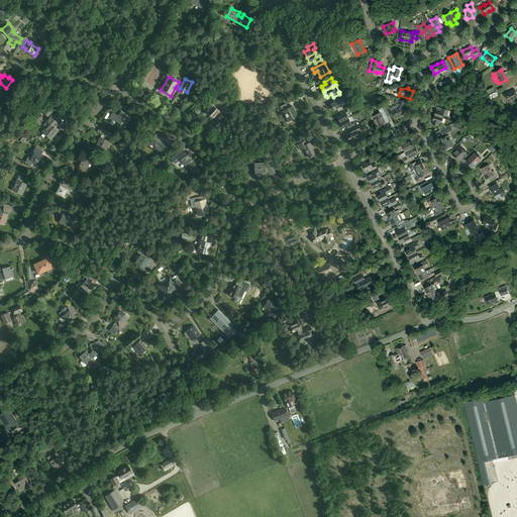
[(516,96),(514,90),(504,95),(508,102),(516,97),(516,96)]
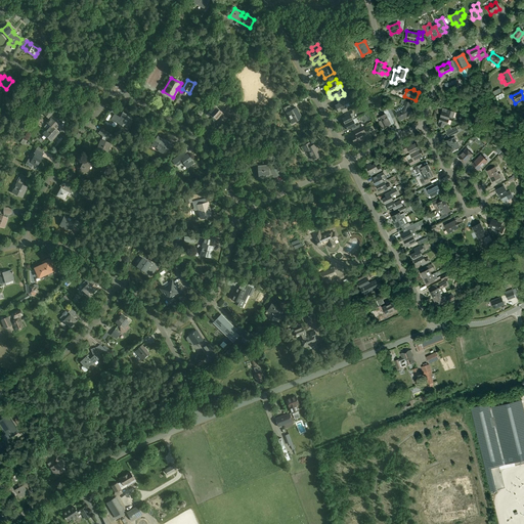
[(348,111),(346,107),(345,104),(348,102),(345,97),(339,99),(341,102),(335,105),(338,112),(341,110),(343,113),(348,111)]
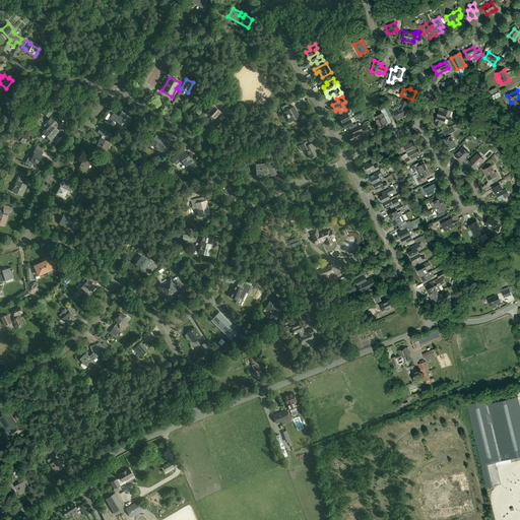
[(402,108),(393,112),(397,120),(403,116),(408,113),(406,109),(408,103),(401,101),(400,106),(401,106),(402,108)]
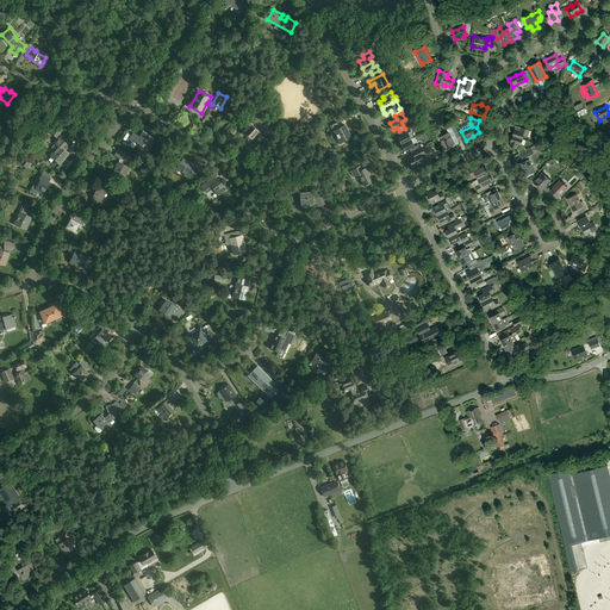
[(350,137),(346,126),(341,129),(337,122),(330,126),(334,132),(335,131),(340,142),(350,137)]
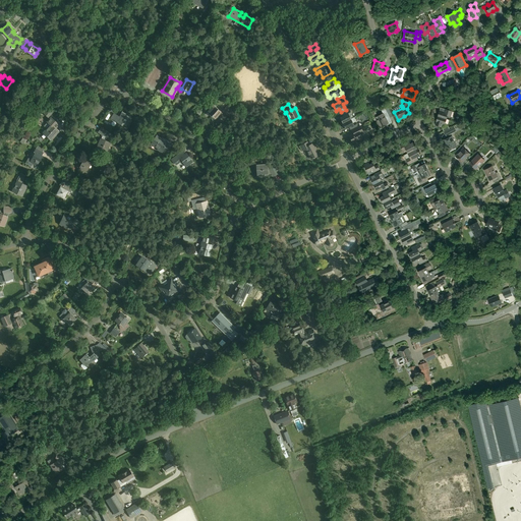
[(213,105),(207,113),(212,116),(215,118),(221,111),(213,105)]
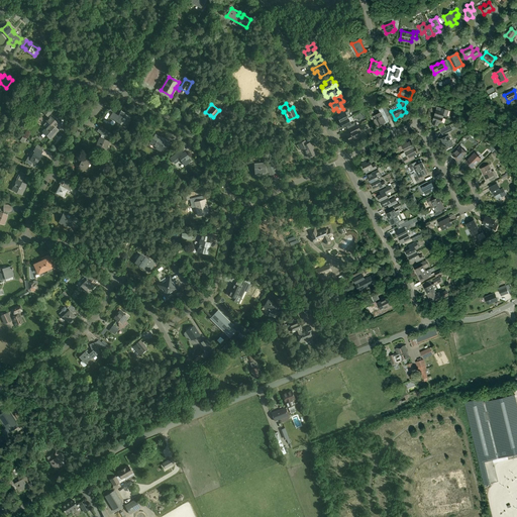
[(53,111),(44,105),(41,109),(44,111),(49,115),(53,111)]
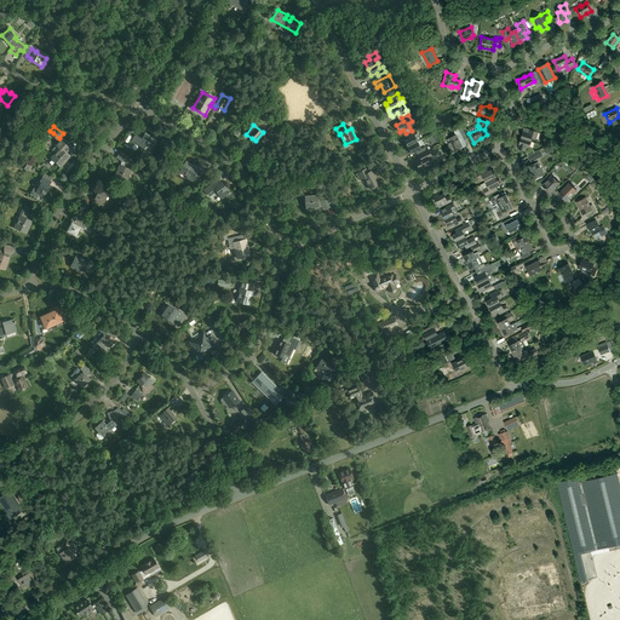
[(270,126),(265,132),(273,138),(277,132),(270,126)]
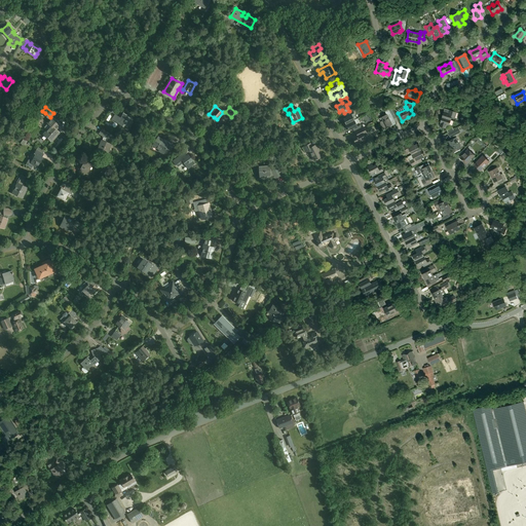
[(396,123),(388,109),(385,111),(387,114),(382,117),(383,120),(380,122),(384,128),(392,124),(392,125),(396,123)]
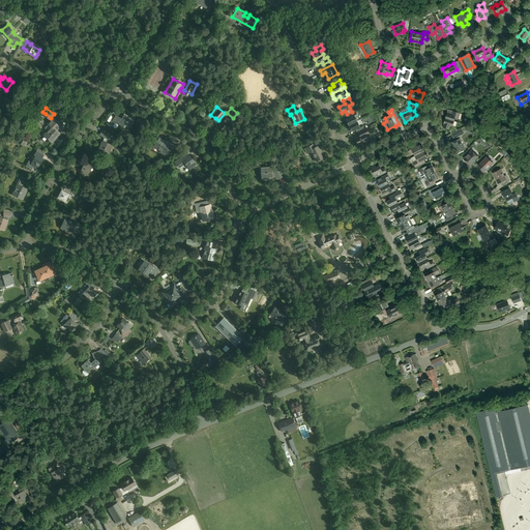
[(349,118),(346,120),(349,125),(357,121),(359,119),(357,116),(355,112),(348,115),(349,118)]
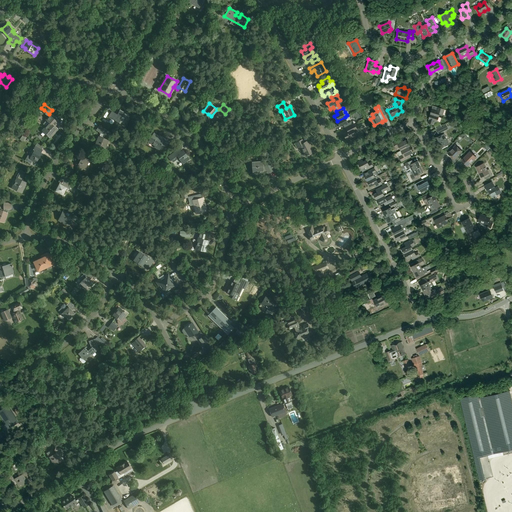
[(432,109),(430,114),(439,117),(440,114),(442,115),(444,109),(439,108),(438,110),(432,109)]
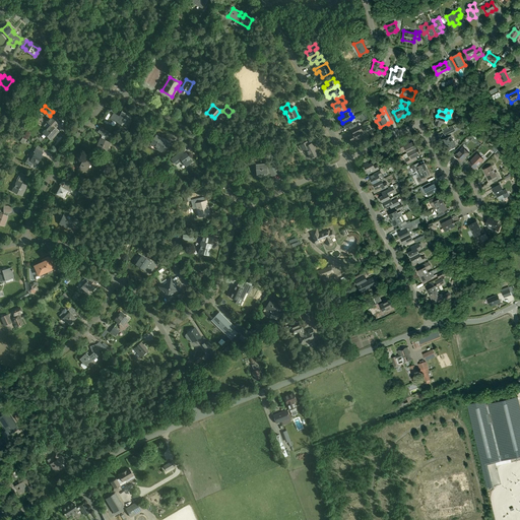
[(114,114),(111,119),(117,123),(118,122),(126,126),(130,118),(127,115),(127,116),(122,114),(120,117),(114,114)]
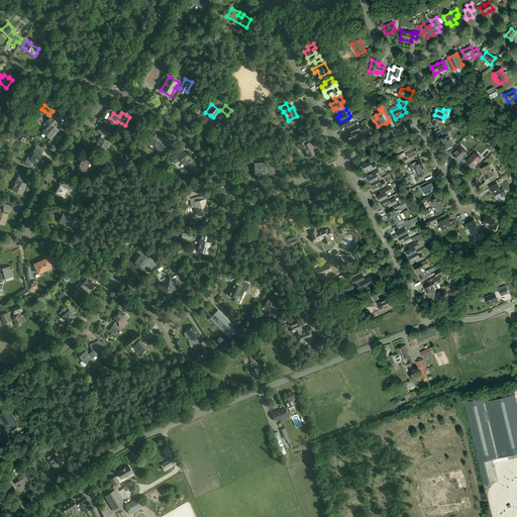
[(434,115),(432,121),(433,121),(432,124),(440,127),(443,118),(434,115)]
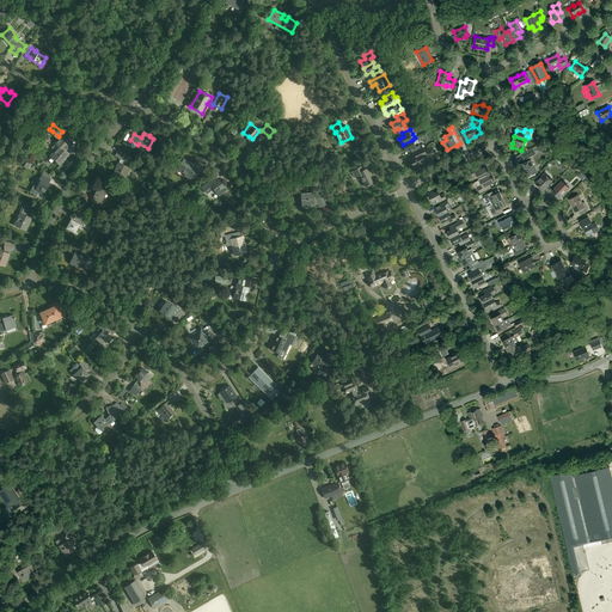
[(53,150),(55,152),(51,155),(60,164),(68,155),(66,152),(71,146),(60,138),(55,144),(57,145),(53,150)]
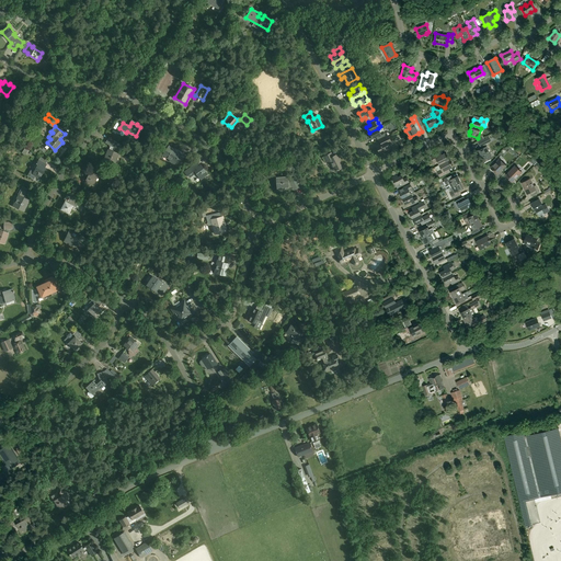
[(378,128),(369,133),(371,138),(376,137),(377,139),(385,136),(384,132),(384,130),(384,129),(382,128),(382,127),(381,127),(378,128)]
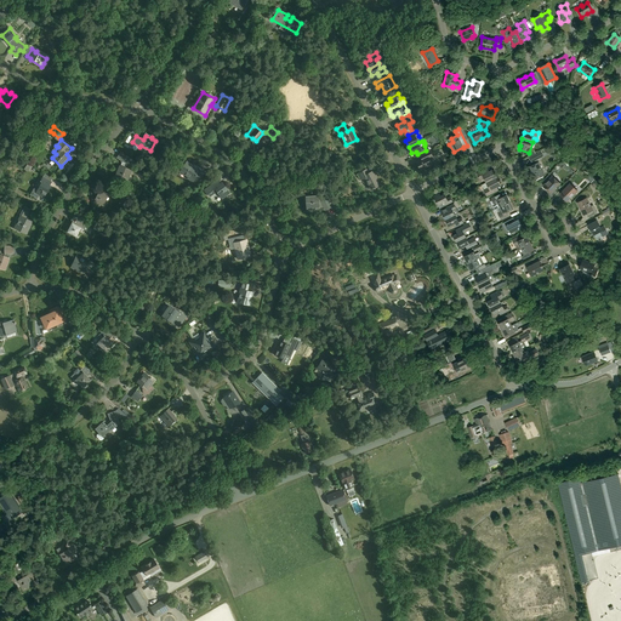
[(423,158),(416,161),(420,170),(432,165),(428,159),(432,157),(429,151),(421,154),(423,158)]
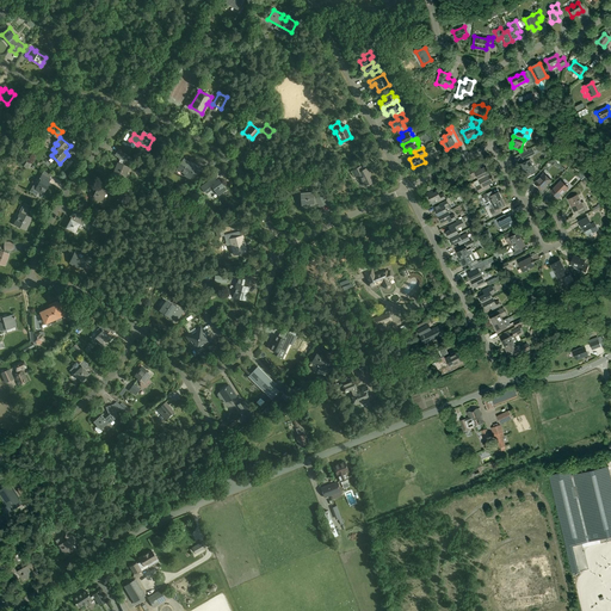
[(133,159),(127,154),(119,149),(115,155),(121,159),(115,174),(124,178),(128,168),(133,159)]
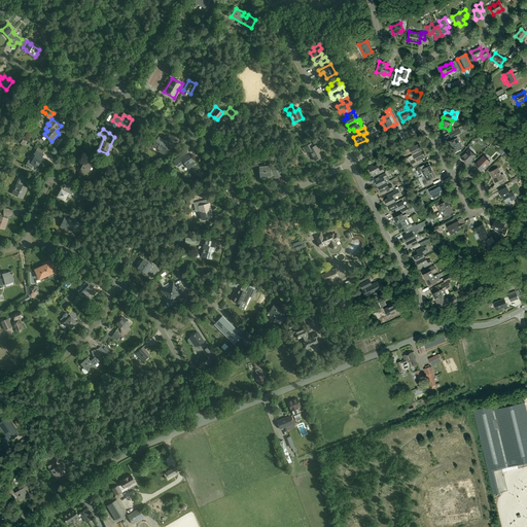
[(454,131),(449,133),(451,138),(459,134),(457,129),(454,131)]
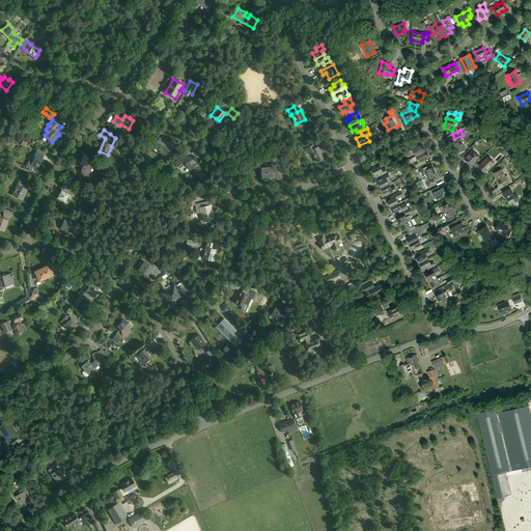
[(161,152),(165,156),(172,145),(167,142),(167,143),(160,138),(154,146),(161,151),(161,152)]
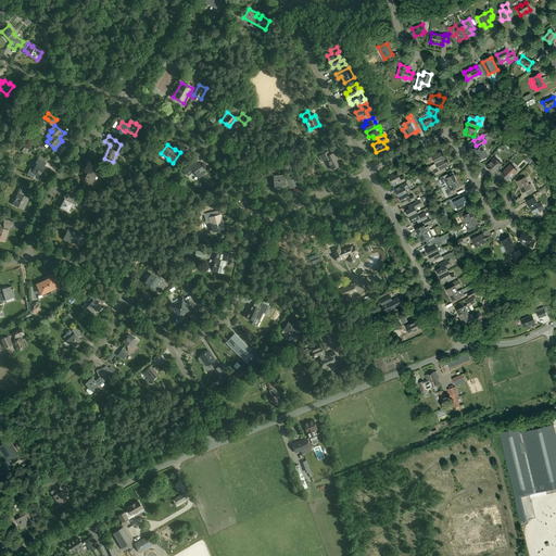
[(479,161),(487,156),(481,146),(474,150),(479,161)]
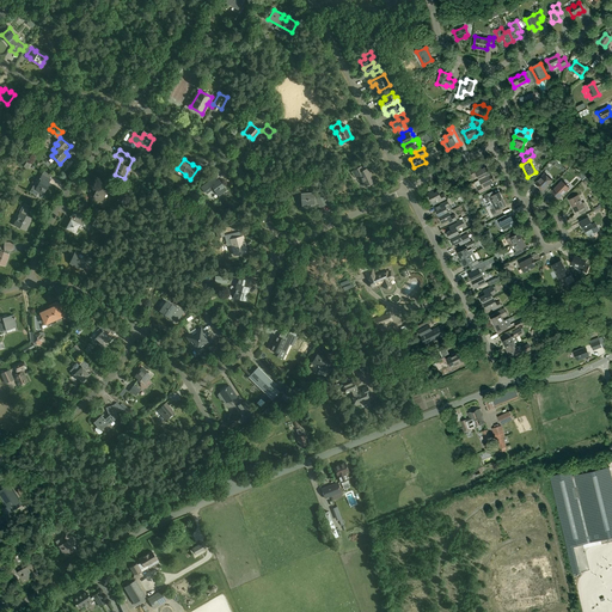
[(361,166),(354,170),(356,177),(359,176),(365,187),(373,182),(368,173),(369,173),(367,169),(363,171),(361,166)]
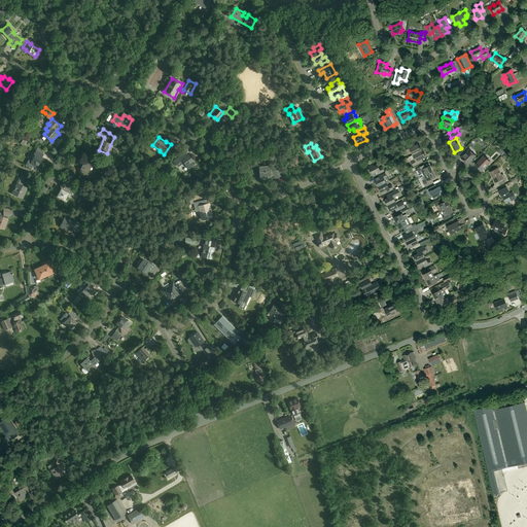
[(413,155),(422,150),(419,144),(415,146),(414,143),(405,147),(408,152),(411,150),(413,155)]
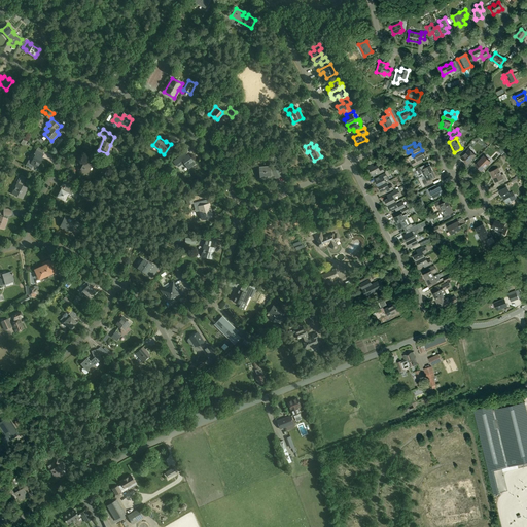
[(467,164),(475,155),(468,149),(461,157),(467,164)]
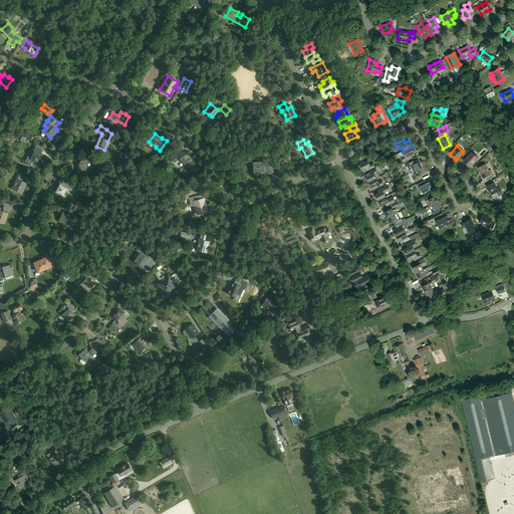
[(28,156),(25,161),(31,165),(32,162),(36,164),(41,154),(40,154),(42,151),(35,147),(33,150),(34,151),(30,158),(28,156)]
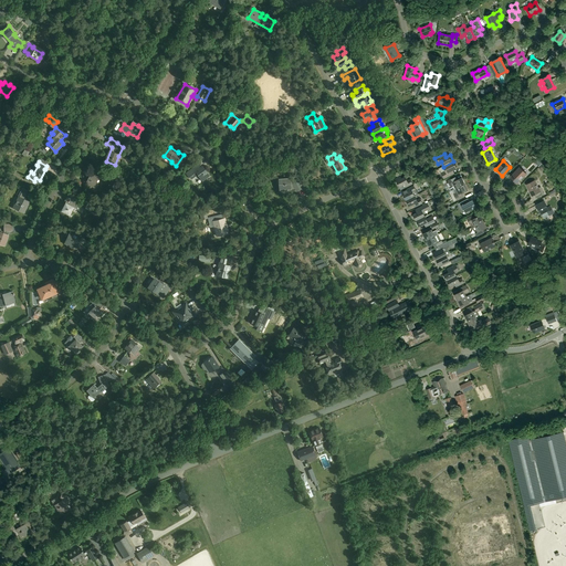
[(453,161),(443,167),(446,171),(441,174),(443,179),(454,174),(452,170),(457,168),(453,161)]
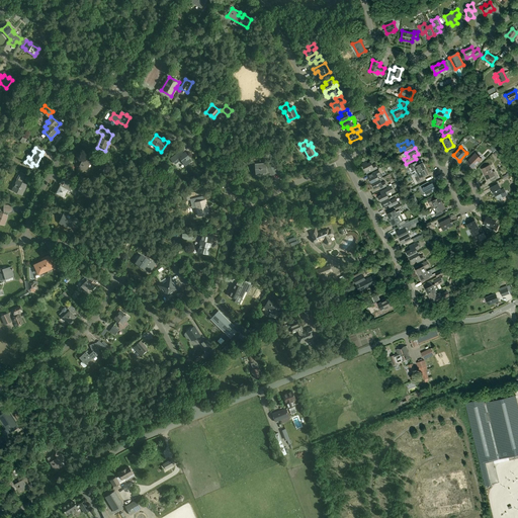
[(175,165),(181,160),(185,166),(188,164),(192,161),(185,152),(184,153),(182,150),(175,155),(170,159),(173,162),(175,165)]
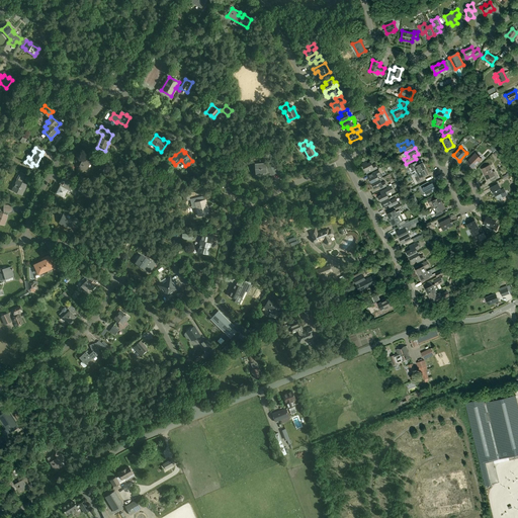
[(482,160),(476,154),(467,162),(473,168),(482,160)]
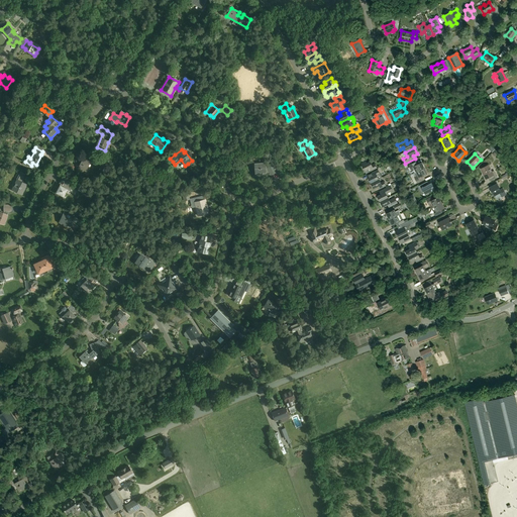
[(83,158),(79,168),(82,170),(86,172),(90,162),(91,162),(93,159),(86,156),(84,159),(83,158)]
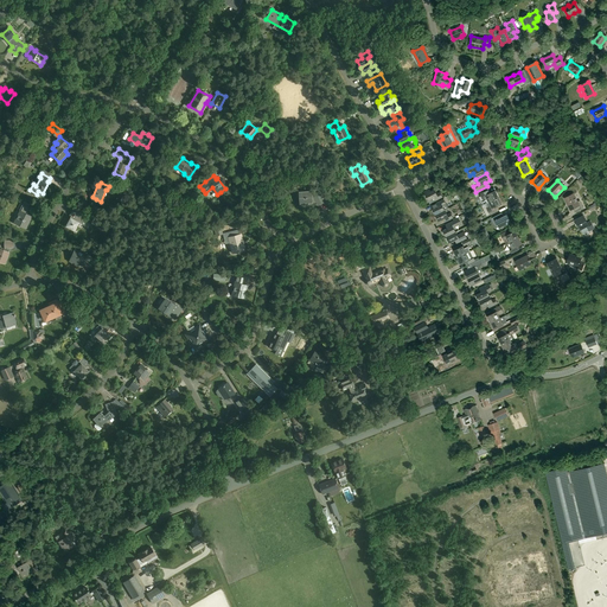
[(429,189),(423,192),(428,200),(434,198),(435,202),(442,197),(440,192),(436,193),(434,190),(430,191),(429,189)]
